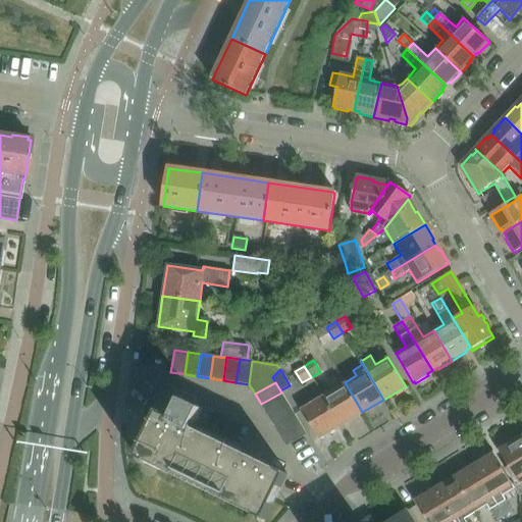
[(320,392),(322,396),(341,425),(362,412),(345,382),(331,390),(328,386),(320,392)]
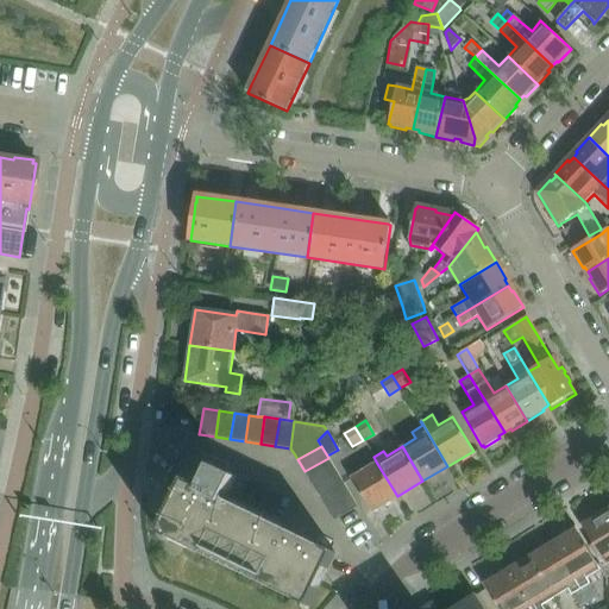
[(299,602),(309,607),(321,583),(334,556),(334,554),(325,548),(324,551),(224,502),(228,493),(236,478),(186,454),(181,465),(170,489),(180,494),(159,534),(168,538),(168,537),(300,601),(299,602)]
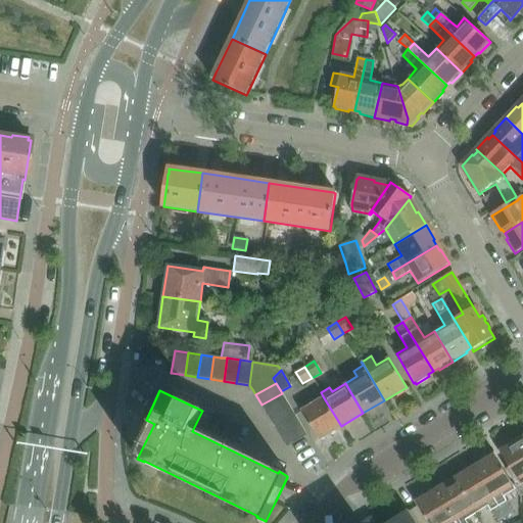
[(262,405),(268,415),(288,403),(282,393),(262,405)]
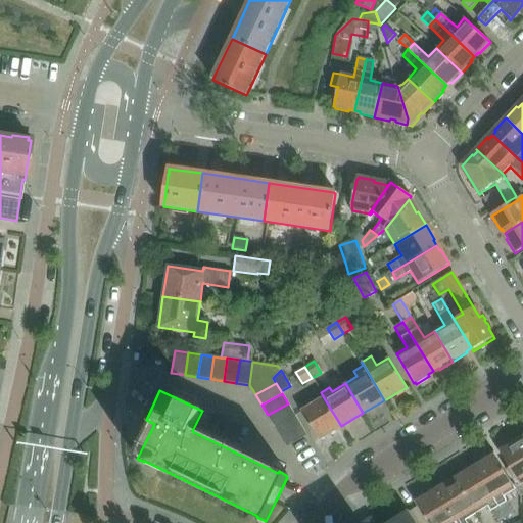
[(301,410),(302,412),(319,439),(341,426),(323,396),(301,410)]
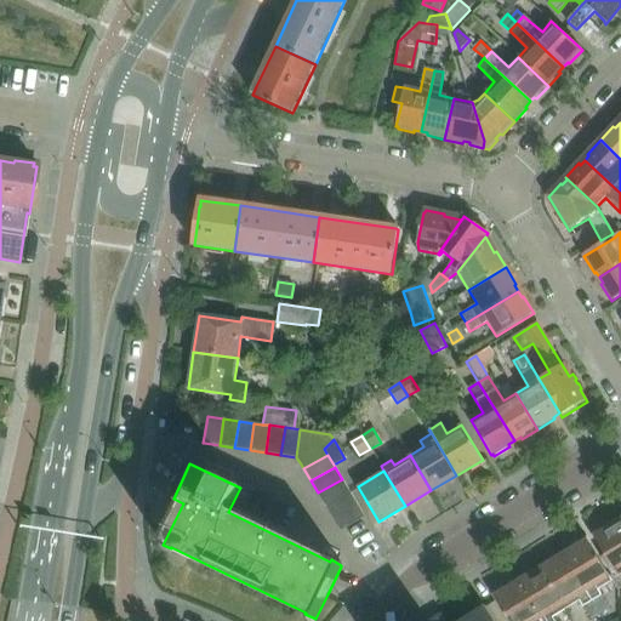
[(318,493),(325,505),(349,491),(342,479),(318,493)]
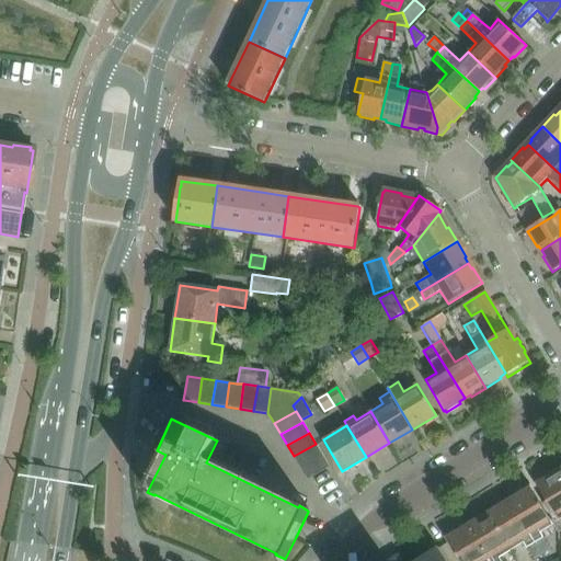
[(294,456),(300,468),(322,455),(316,444),(294,456)]
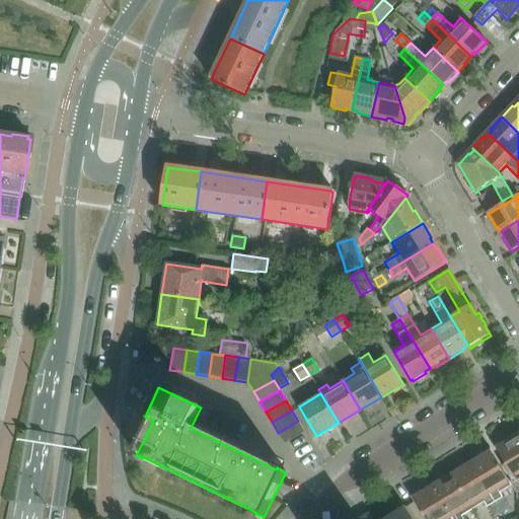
[(288,442),(305,432),(298,421),(278,433),(284,443),(285,444),(288,442)]
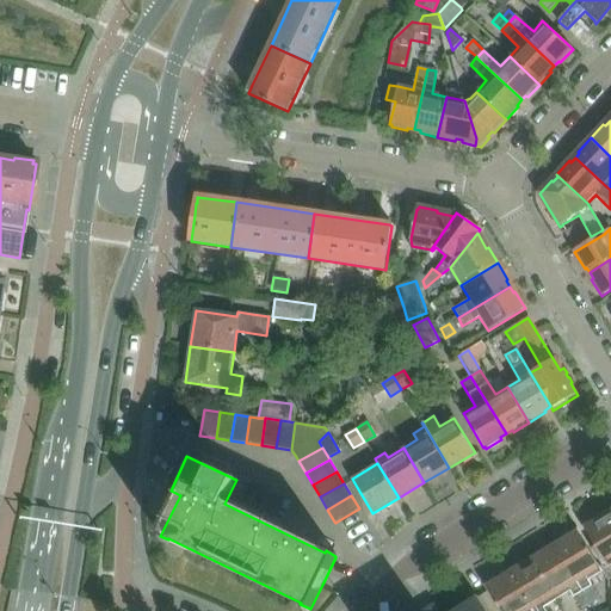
[(604,567),(600,569),(608,580),(610,576),(610,508),(593,519),(594,523),(585,529),(597,548),(593,549),(604,567)]
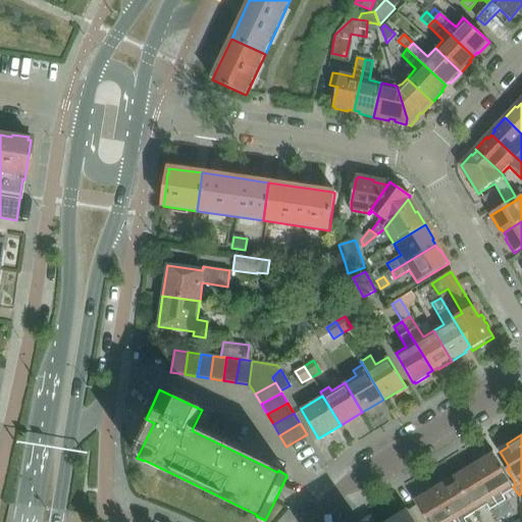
[(474,467),(504,515),(511,511),(502,496),(514,488),(518,496),(519,496),(513,486),(492,452),(477,461),(479,464),(474,467)]
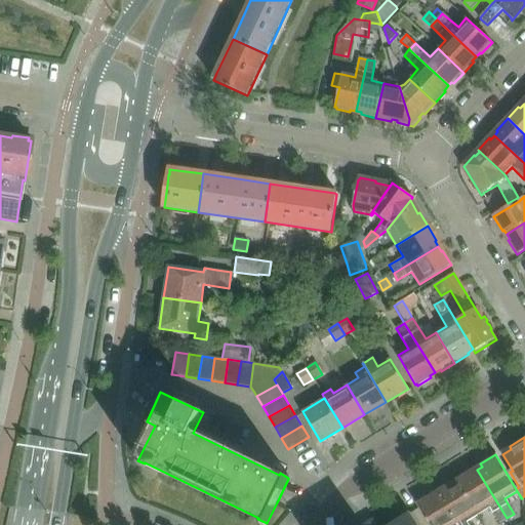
[(470,470),(455,479),(478,515),(489,508),(498,523),(507,518),(477,470),(472,473),(470,470)]
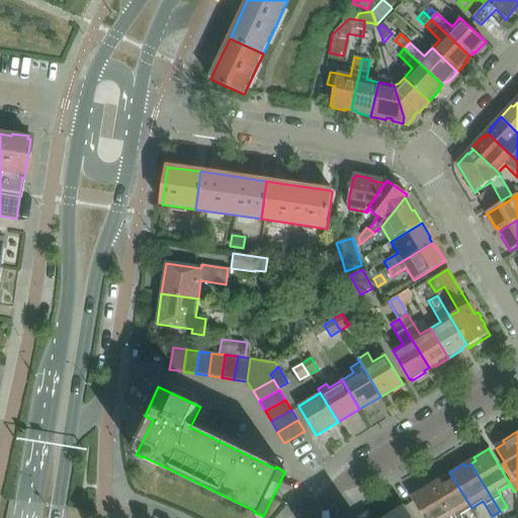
[(437,484),(432,487),(450,517),(461,517),(460,515),(471,508),(449,472),(435,481),(437,484)]
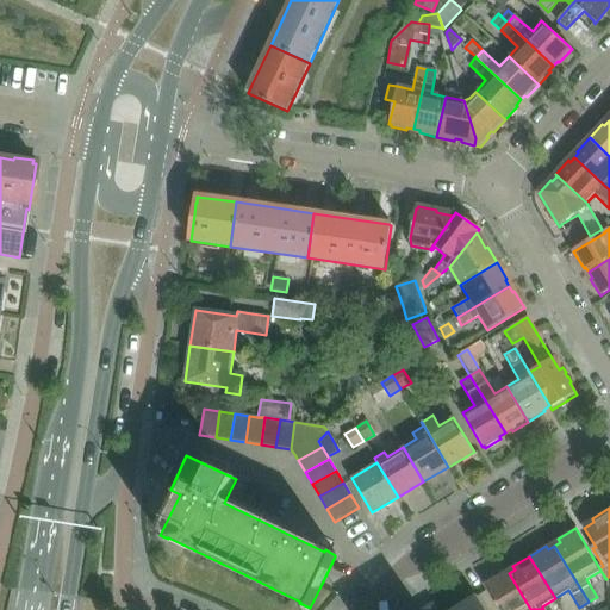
[(500,573),(484,584),(487,590),(490,595),(499,609),(530,609),(509,573),(503,577),(500,573)]
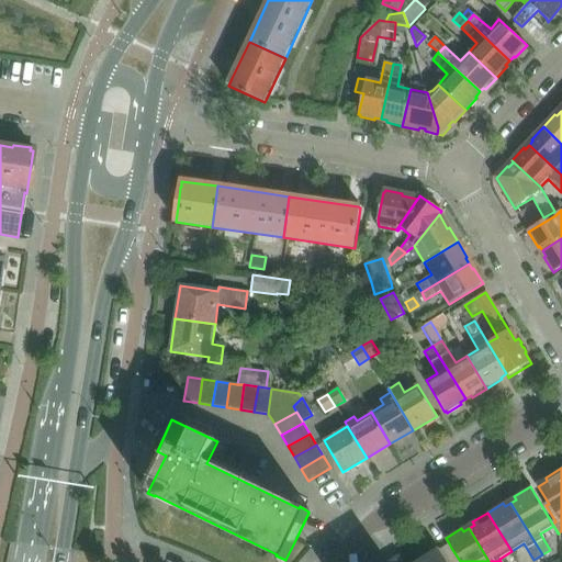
[(388,561),(447,561),(437,548),(436,548),(437,549),(415,561),(401,561),(398,557),(401,555),(400,554),(388,561)]
